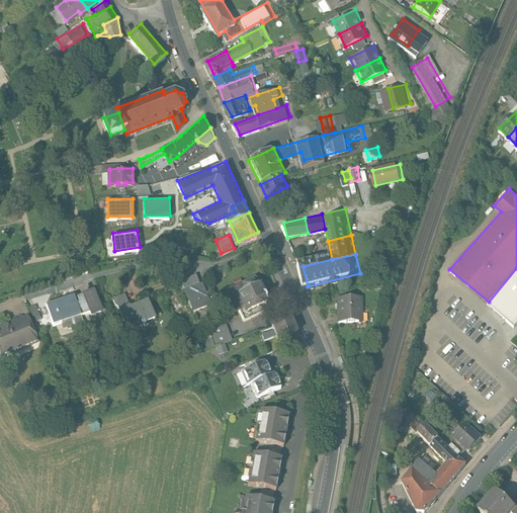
[(516,268),(489,302),(515,325),(516,323),(516,268)]
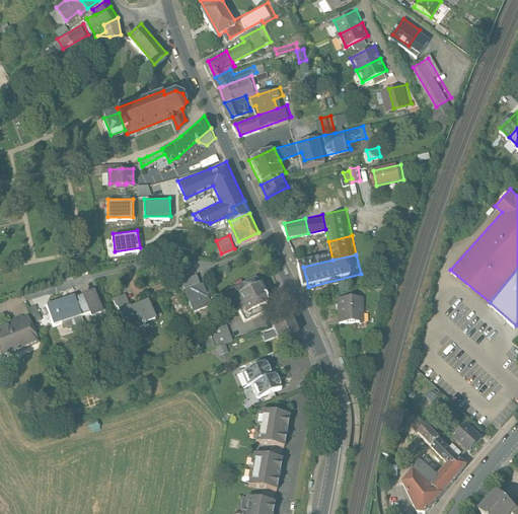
[(246,311),(269,300),(256,274),(240,281),(244,290),(237,293),(246,311)]
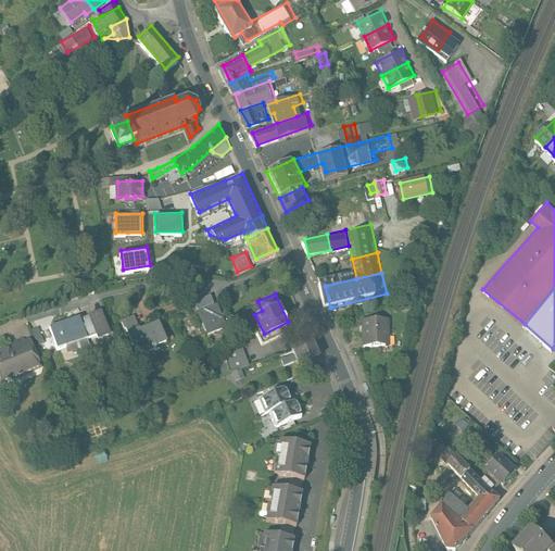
[(82,302),(87,314),(105,307),(100,295),(82,302)]
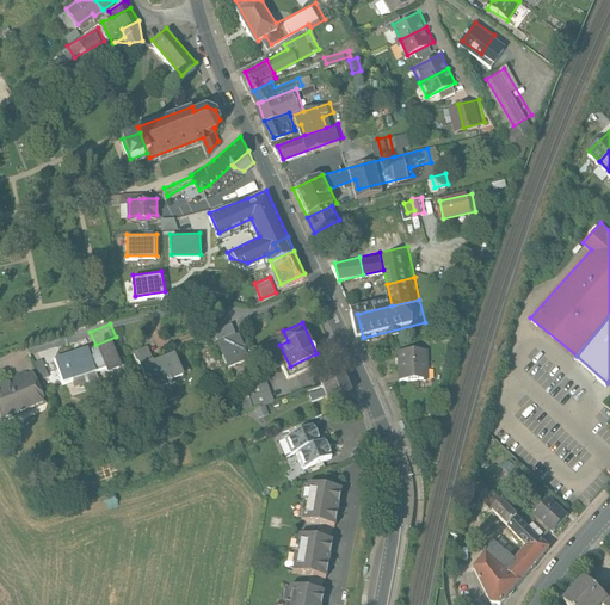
[(241,332),(221,340),(232,366),(252,357),(241,332)]
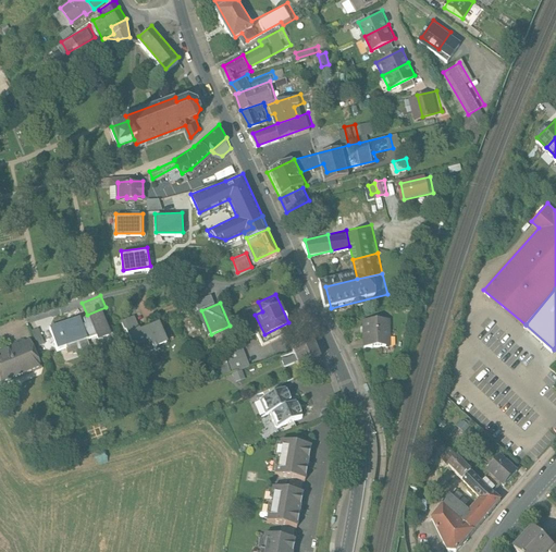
[(102,311),(81,319),(87,340),(109,332),(102,311)]
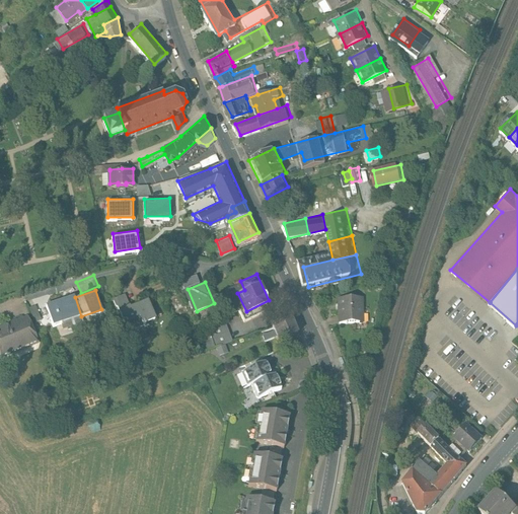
[(116,297),(131,331),(158,318),(151,301),(133,309),(126,292),(116,297)]
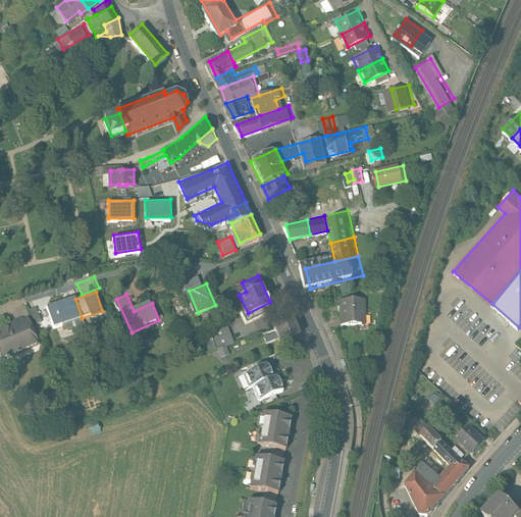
[(365,299),(342,298),(341,326),(364,327),(365,299)]
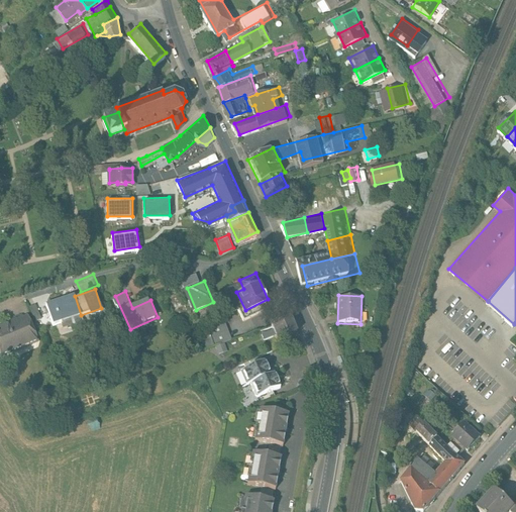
[(75,296),(47,305),(54,324),(81,315),(75,296)]
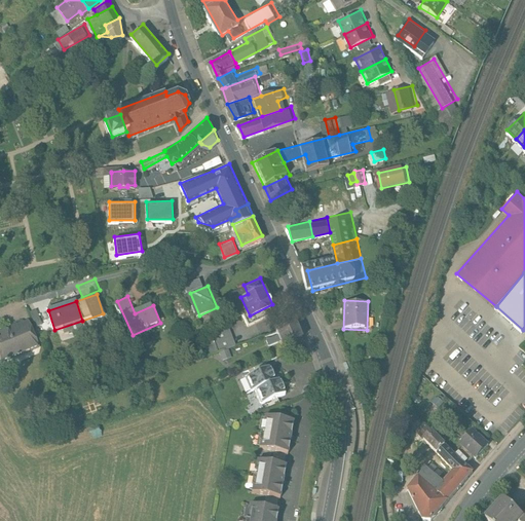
[(3,328),(0,329),(0,357),(2,361),(40,345),(29,318),(3,328)]
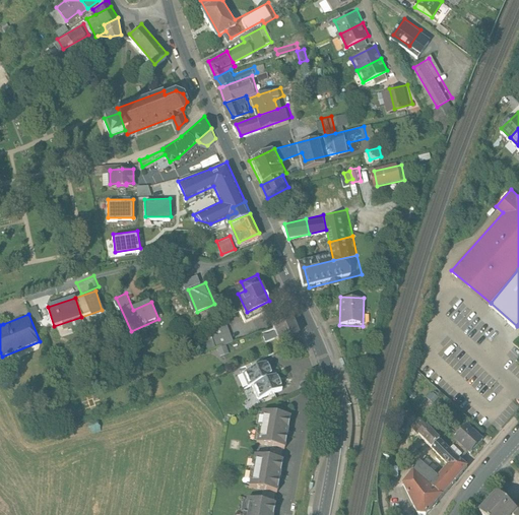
[(295,316),(276,325),(279,330),(267,336),(269,340),(280,335),(282,340),(288,337),(302,331),(295,316)]
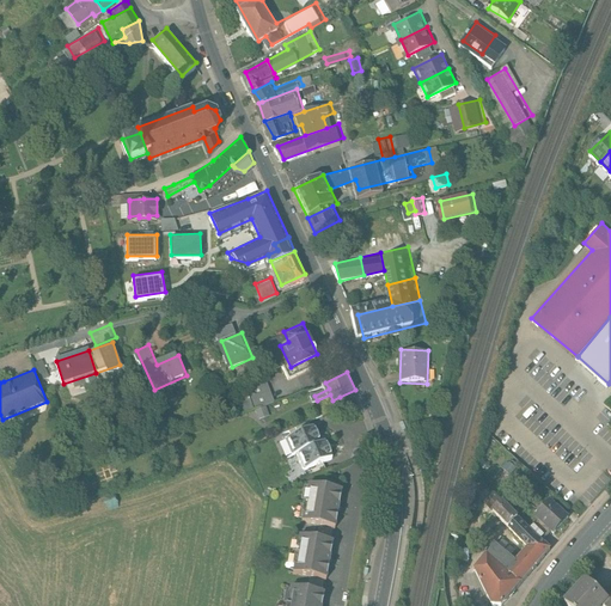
[(260,392),(236,401),(240,414),(264,405),(260,392)]
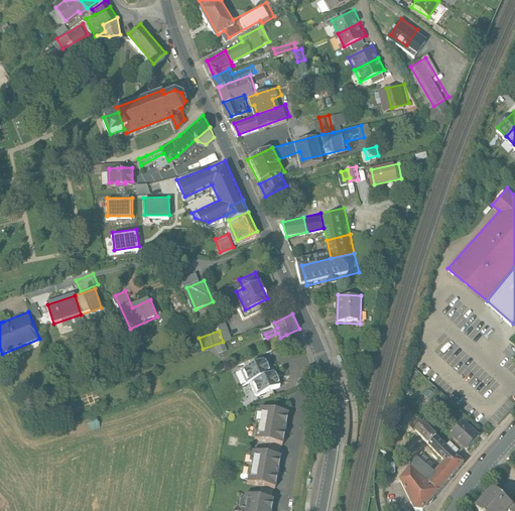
[(289,342),(286,335),(280,338),(269,344),(272,350),(289,342)]
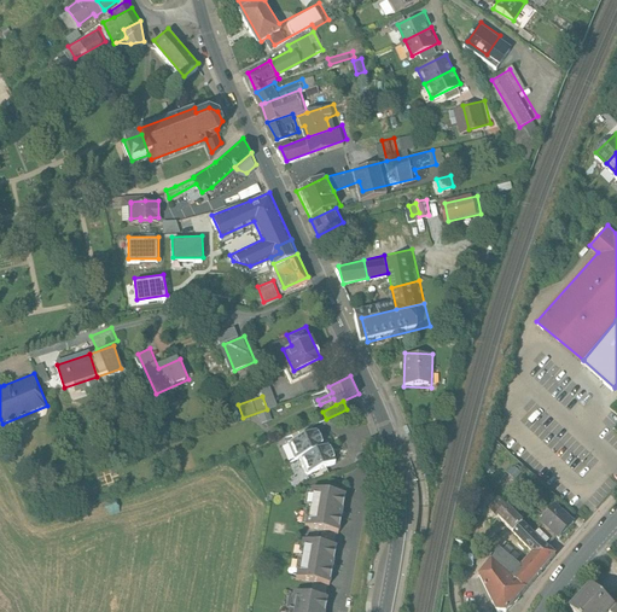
[(292,429),(295,436),(315,427),(314,424),(312,420),(292,429)]
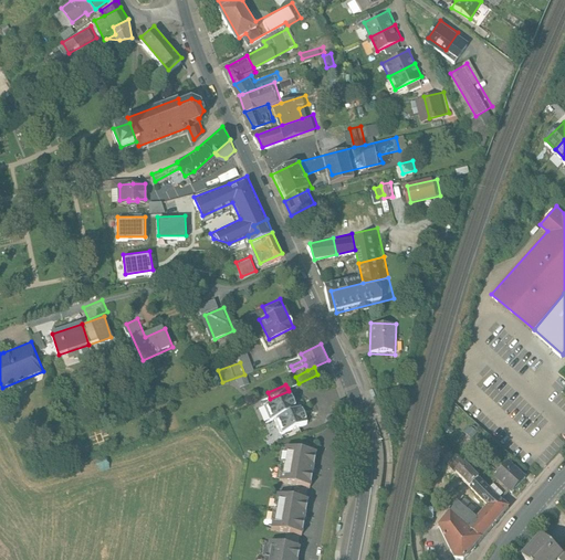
[(296,405),(290,390),(289,391),(270,399),(264,402),(271,416),(274,415),(296,405)]
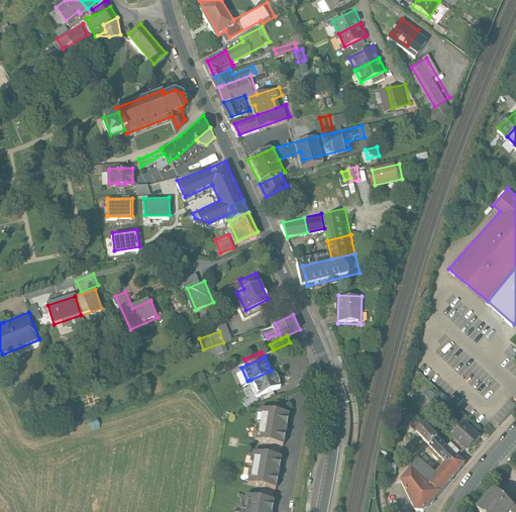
[(281,383),(275,369),(271,371),(250,380),(256,393),(262,391),(273,386),(281,383)]
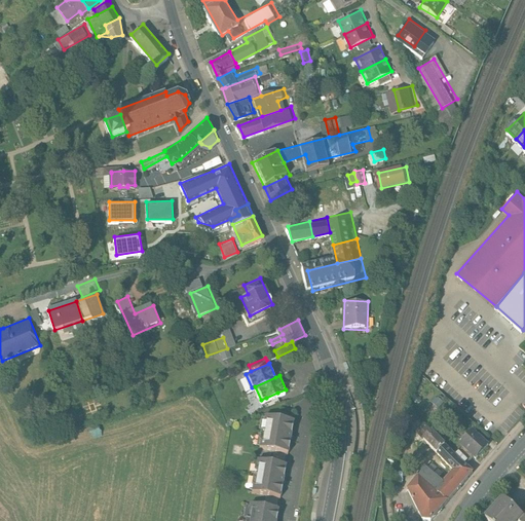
[(277,393),(266,398),(269,404),(280,399),(279,396),(277,393)]
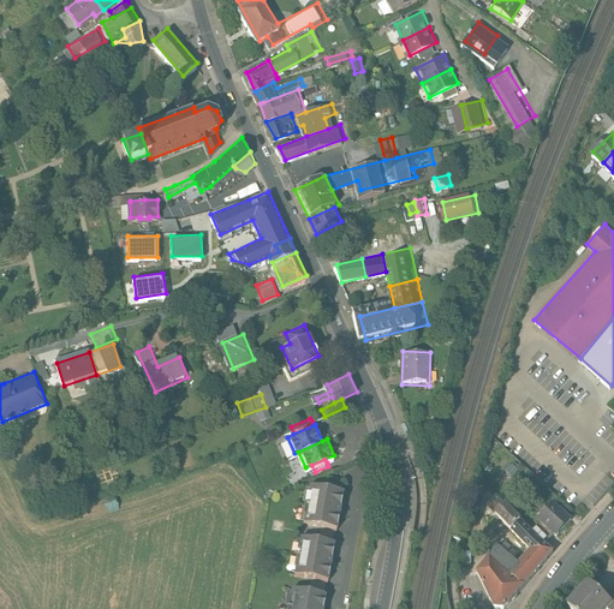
[(328,478),(327,485),(341,488),(343,481),(328,478)]
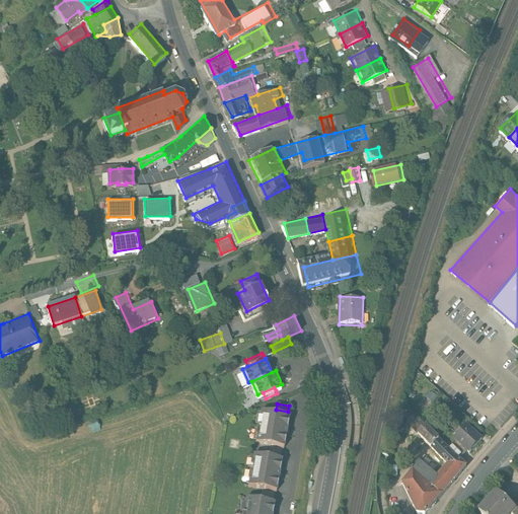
[(285,443),(290,412),(288,412),(276,410),(262,407),(256,438),(271,440),(282,443),(285,443)]
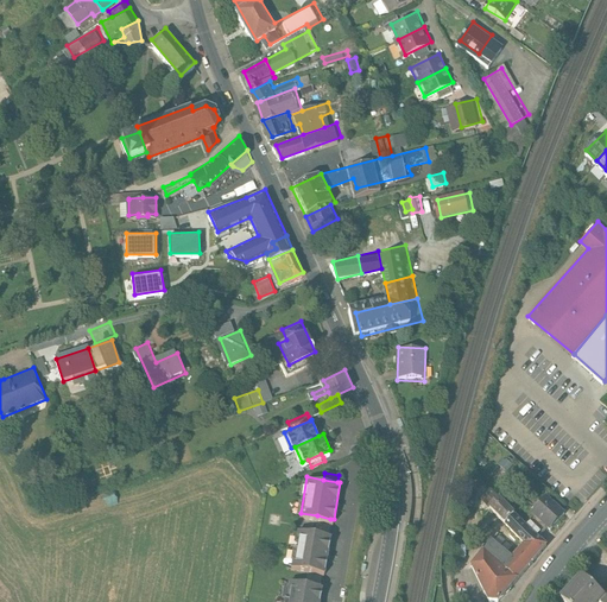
[(526,540),(535,530),(531,527),(526,523),(492,486),(482,494),(526,540)]
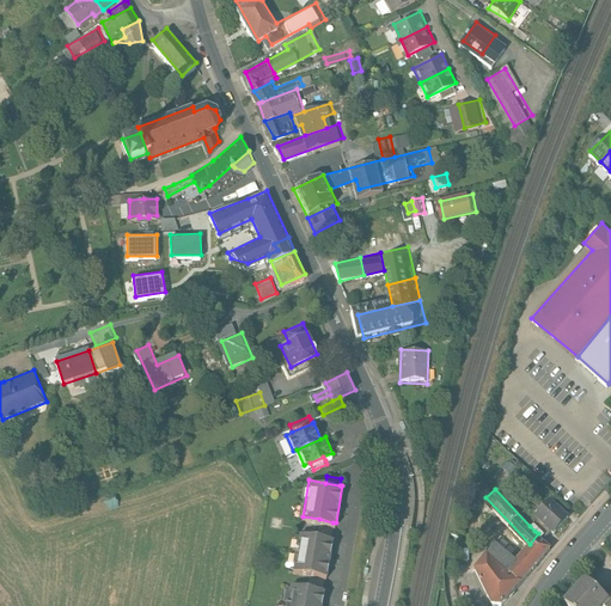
[(551,496),(537,512),(541,515),(551,525),(555,528),(569,513),(551,496)]
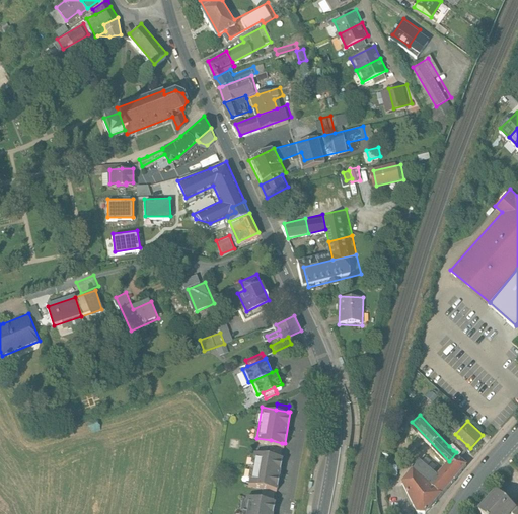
[(467,445),(458,437),(449,446),(453,450),(456,452),(458,454),(467,445)]
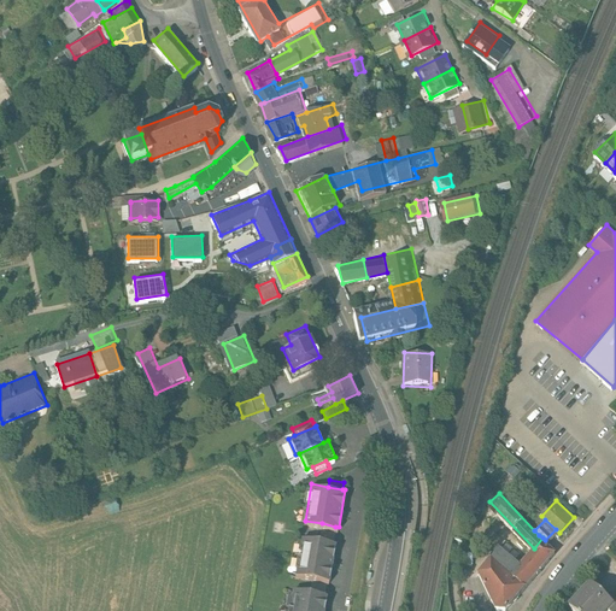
[(329,579),(336,541),(334,540),(320,538),(303,535),(297,573),(312,575),(327,577),(329,579)]
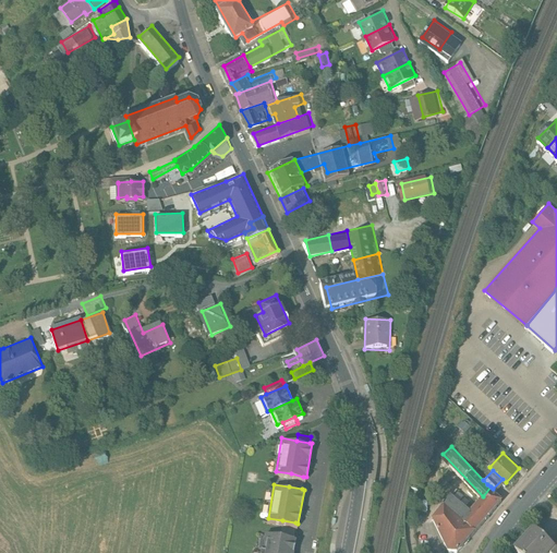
[(452,494),(434,516),(450,548),(458,548),(479,524),(492,509),(501,496),(493,489),(491,487),(483,496),(474,506),(471,503),(468,507),(452,494)]
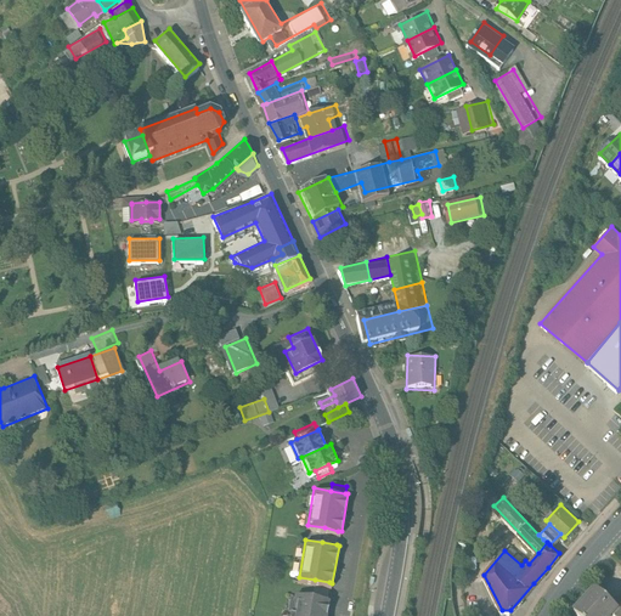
[(598,585),(576,609),(583,615),(610,615),(614,612),(620,605),(598,585)]
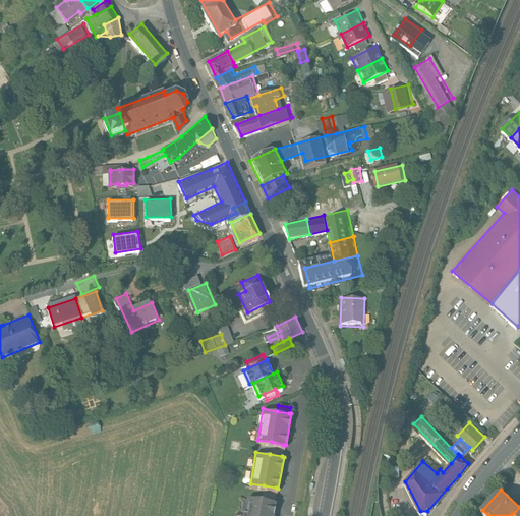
[(274,500),(275,494),(263,492),(262,498),(274,500)]
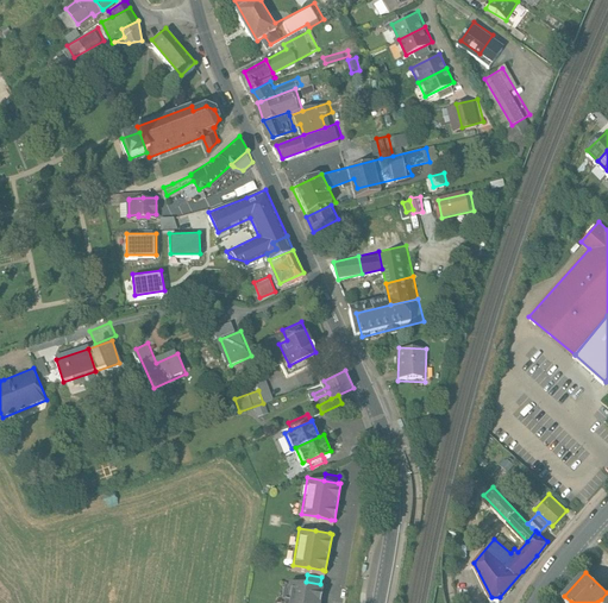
[(319,602),(323,584),(320,584),(306,582),(290,579),(286,602),(319,602)]
